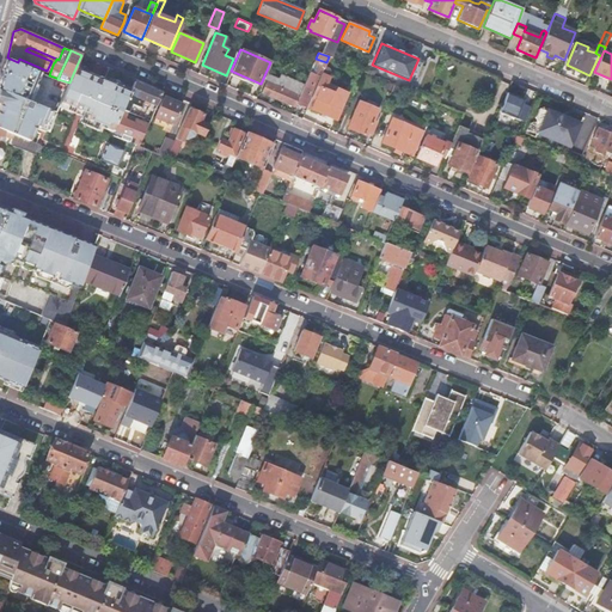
[(7,57),(0,81),(0,89),(7,92),(26,101),(40,71),(18,62),(7,57)]
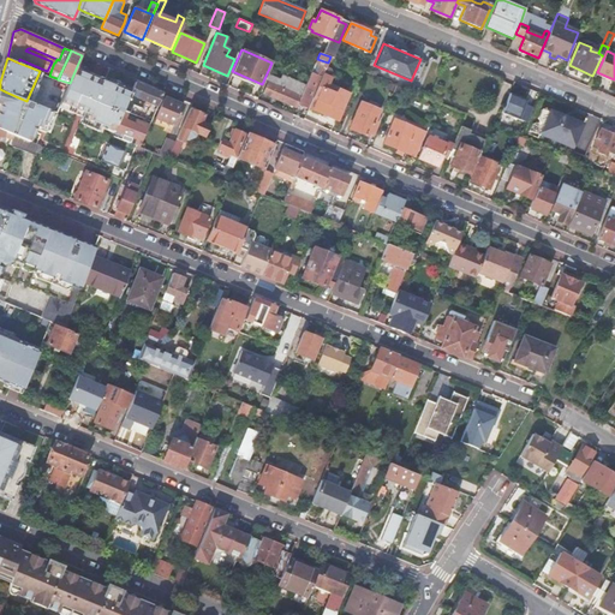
[(70,83),(60,106),(63,102),(70,106),(67,109),(79,115),(83,117),(82,119),(89,121),(89,124),(96,127),(97,125),(113,132),(114,130),(120,117),(124,109),(130,94),(132,90),(131,90),(130,93),(121,89),(123,87),(106,78),(94,73),(77,66),(70,83)]
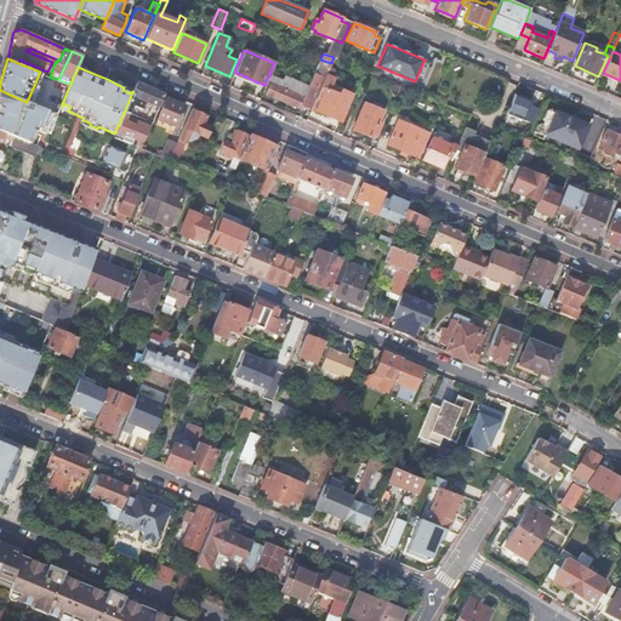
[(308,86),(307,90),(301,104),(309,108),(317,91),(318,87),(320,84),(323,77),(314,73),(312,78),(309,84),(308,86)]
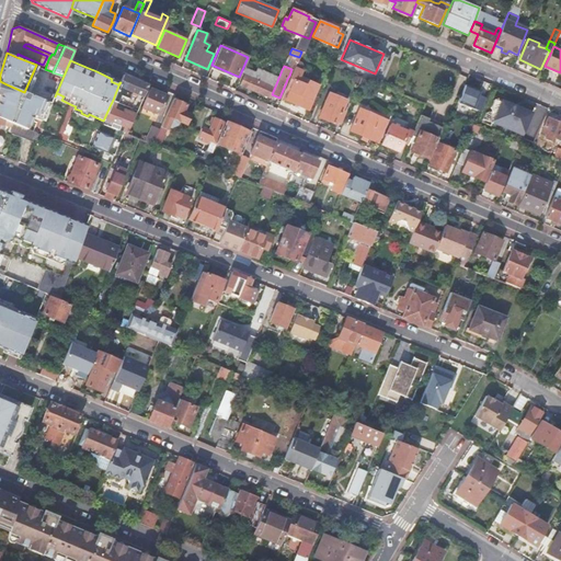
[(295,67),(288,83),(293,84),(286,100),(308,110),(311,100),(311,99),(317,86),(308,81),(306,86),(298,82),(302,70),(295,67)]
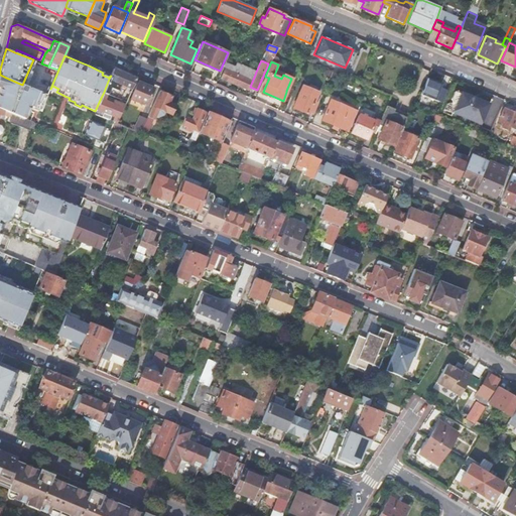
[(136,79),(113,69),(111,76),(109,79),(113,81),(111,87),(117,89),(119,84),(132,89),(136,79)]
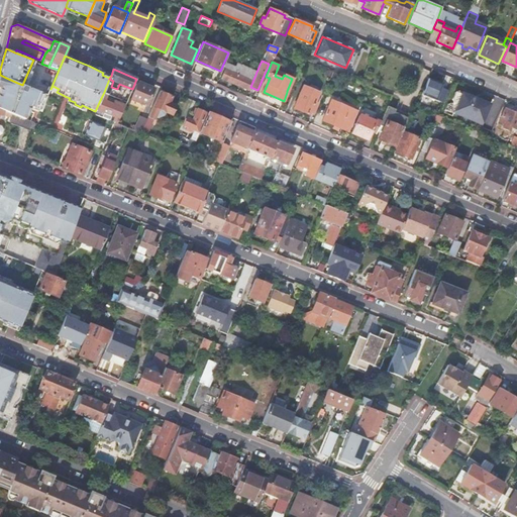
[(249,79),(225,69),(220,79),(248,91),(250,87),(255,75),(251,74),(249,79)]
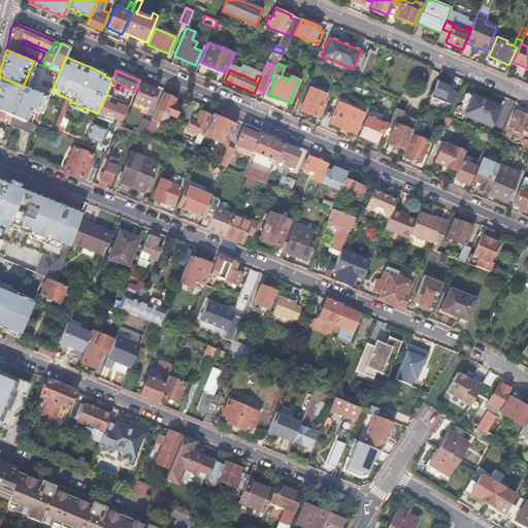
[(381,74),(374,71),(370,80),(376,84),(381,74)]
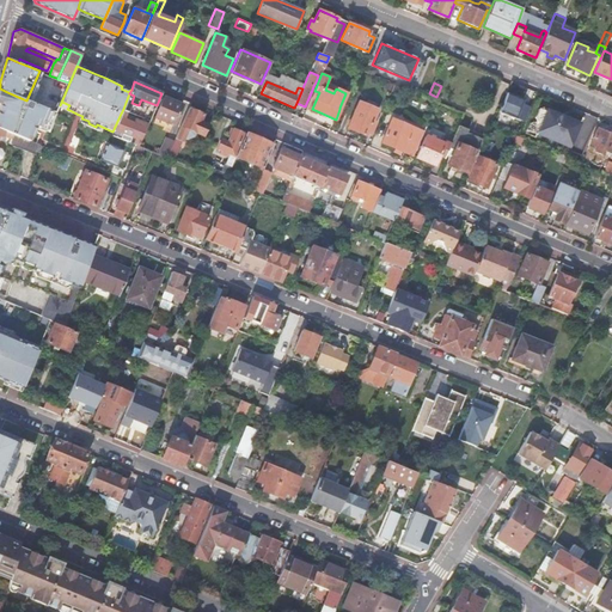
[(0,128),(30,140),(35,127),(46,132),(54,111),(44,108),(43,106),(26,101),(7,92),(0,89),(0,128)]
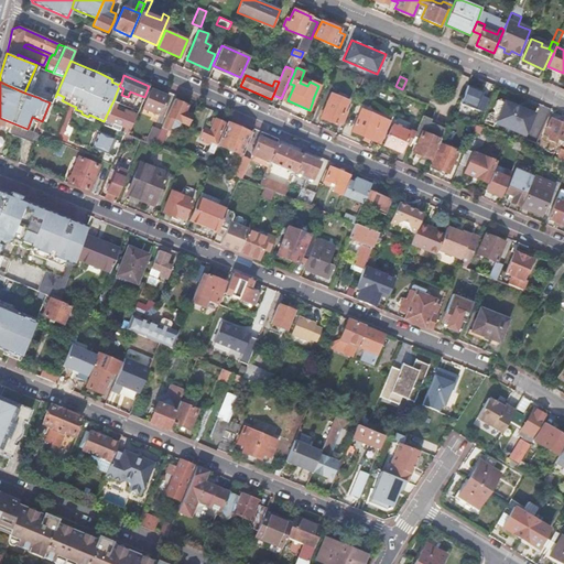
[(484,111),(490,97),(483,94),(485,90),(468,84),(461,101),(484,111)]
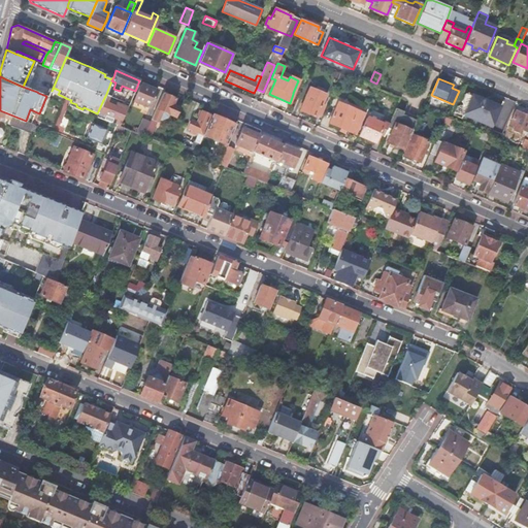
[(116,83),(111,80),(106,94),(117,98),(120,91),(113,89),(116,83)]
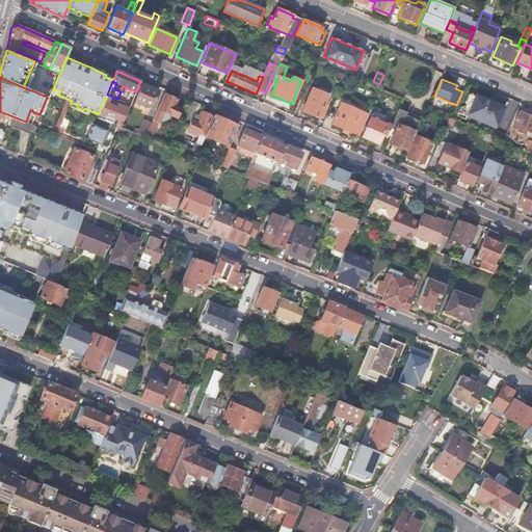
[(142,84),(135,102),(151,109),(158,91),(142,84)]
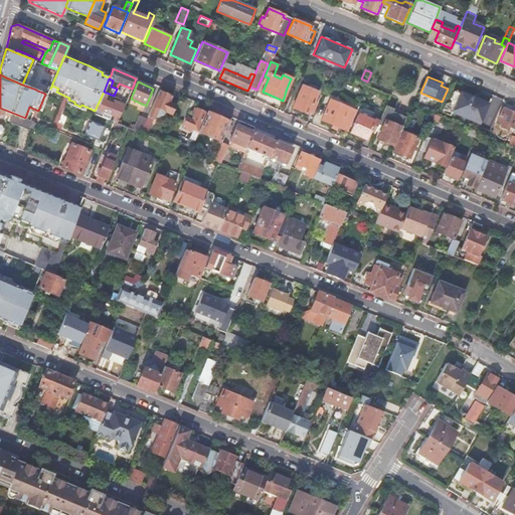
[(302,84),(292,108),(308,114),(312,104),(315,105),(316,102),(314,101),(318,92),(302,84)]
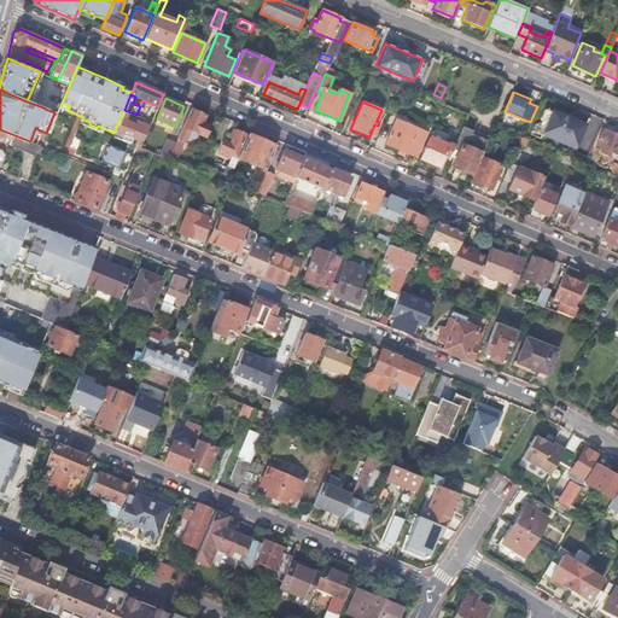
[(190,109),(176,139),(184,143),(186,139),(190,140),(197,136),(198,133),(207,136),(211,126),(203,122),(205,115),(190,109)]
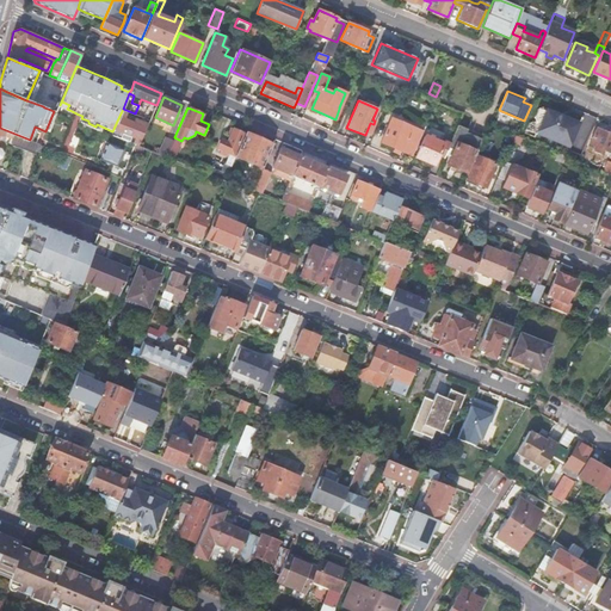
[(463,113),(452,109),(446,124),(456,129),(463,113)]
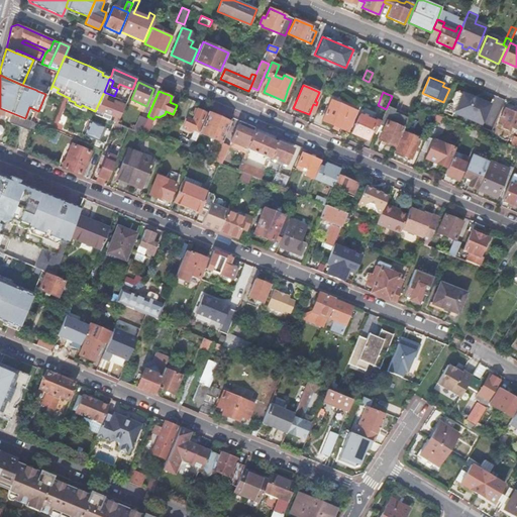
[(466,92),(462,100),(463,101),(460,107),(477,114),(484,99),(468,92),(468,93),(466,92)]
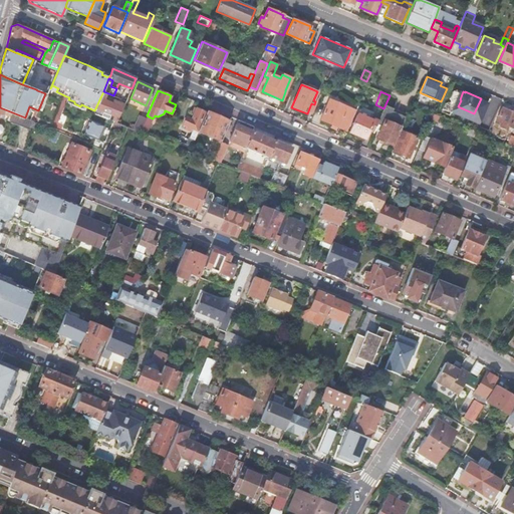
[(100,97),(95,108),(118,117),(123,107),(112,102),(110,101),(100,97)]
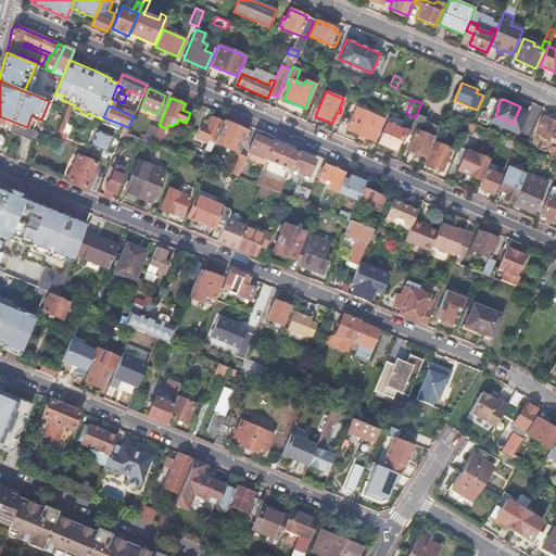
[(376,142),(381,128),(371,124),(375,117),(356,109),(346,129),(376,142)]
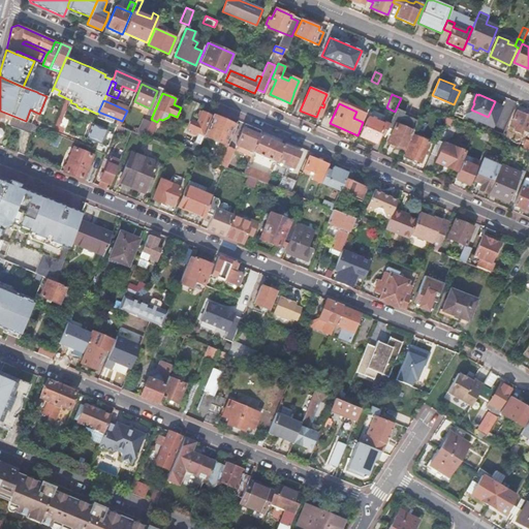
[(498,130),(495,137),(501,139),(515,109),(505,104),(495,129),(498,130)]
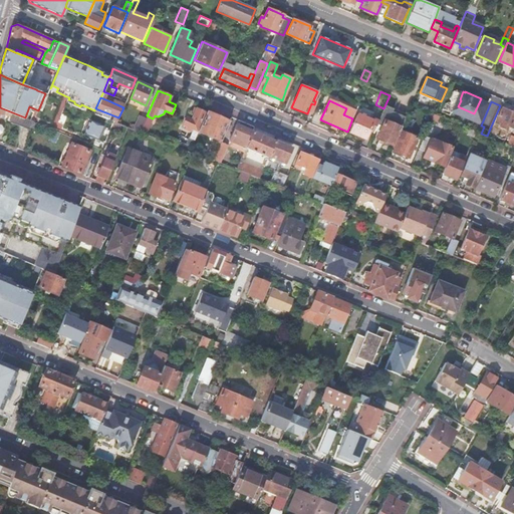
[(392,107),(386,104),(377,123),(381,125),(376,139),(392,145),(399,127),(400,127),(406,114),(392,108),(392,107)]
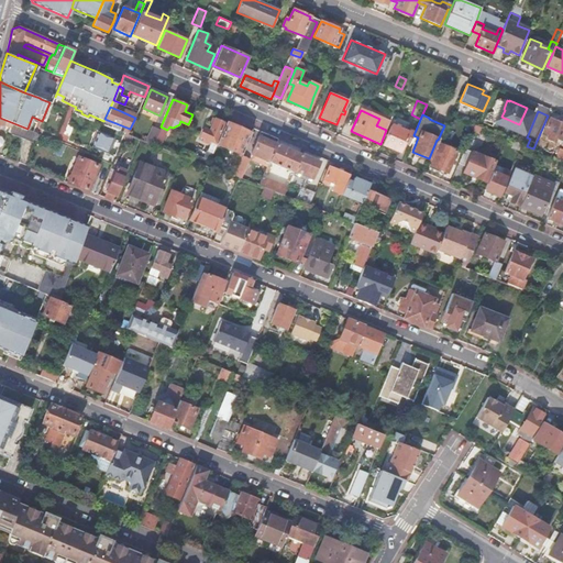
[(36,141),(40,134),(28,129),(0,118),(0,125),(2,127),(3,123),(12,128),(10,132),(33,142),(34,140),(36,141)]
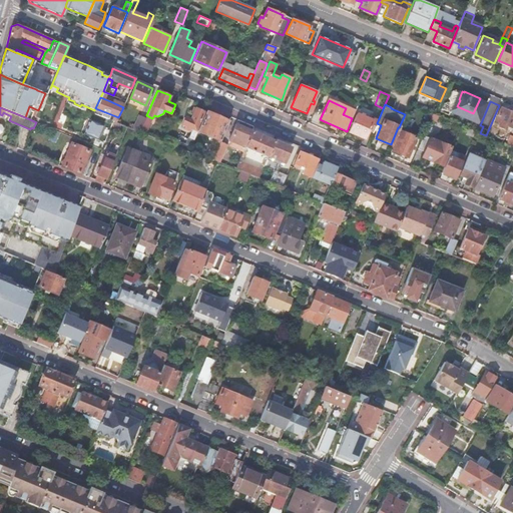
[(182,124),(181,127),(184,129),(185,126),(196,130),(204,111),(195,108),(190,118),(186,116),(182,124)]
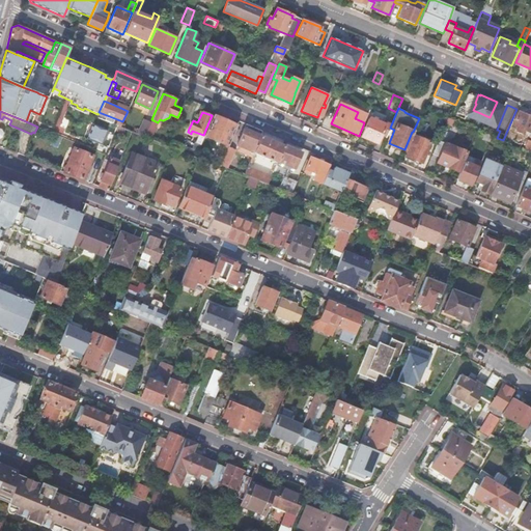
[(530,138),(530,117),(519,112),(512,126),(530,133),(529,138),(530,138)]
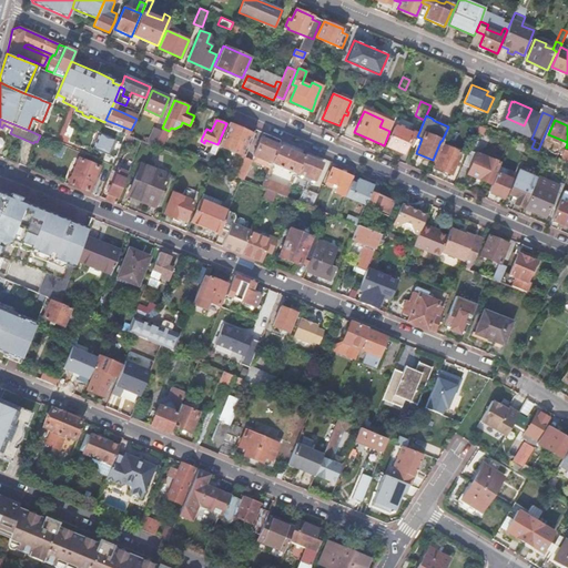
[(227,123),(219,144),(225,148),(224,151),(229,153),(231,150),(240,153),(236,162),(241,163),(244,156),(253,134),(227,123)]
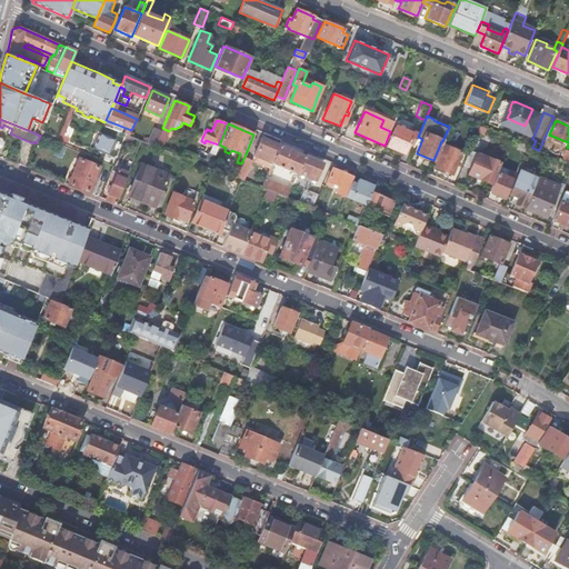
[(66,135),(71,137),(76,128),(69,126),(66,135)]
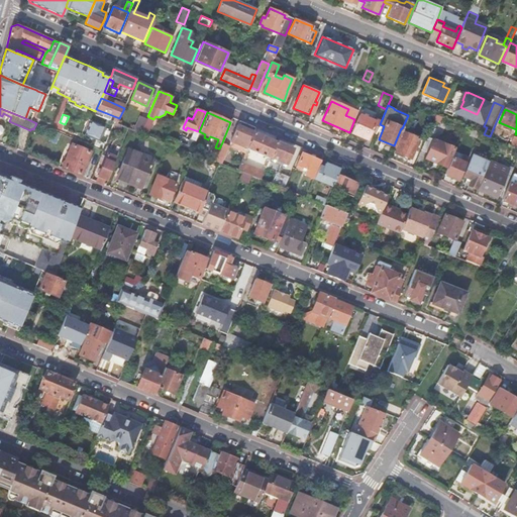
[(375,121),(359,114),(351,132),(367,139),(371,130),(376,132),(380,123),(375,121)]
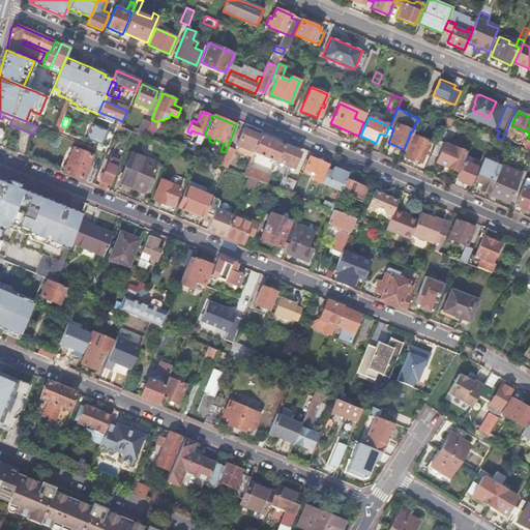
[(101,145),(104,139),(108,129),(94,123),(88,139),(97,143),(101,145)]
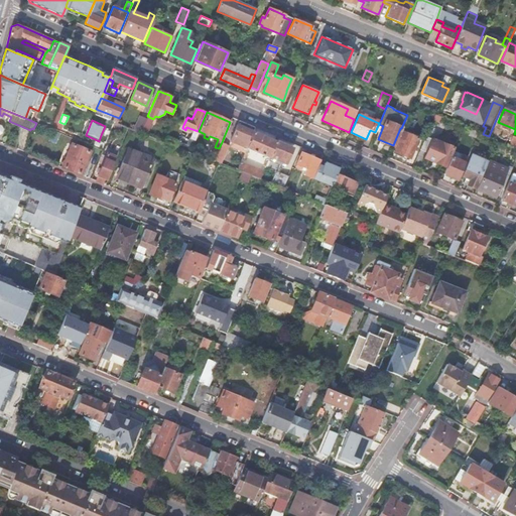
[(246,148),(253,132),(237,125),(230,141),(246,148)]
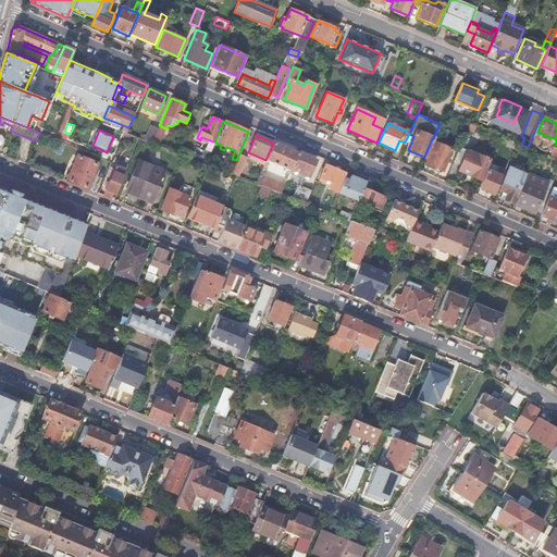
[(298,152),(273,143),(265,160),(276,164),(275,168),(277,168),(279,165),(291,171),(292,169),(298,152)]
